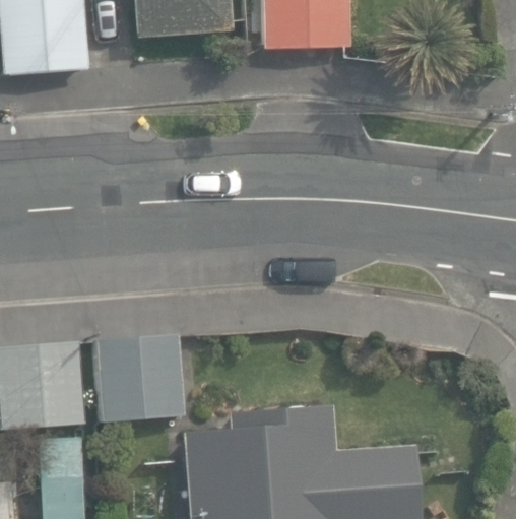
[(0,0),(0,43),(3,75),(88,68),(82,0),(0,0)]
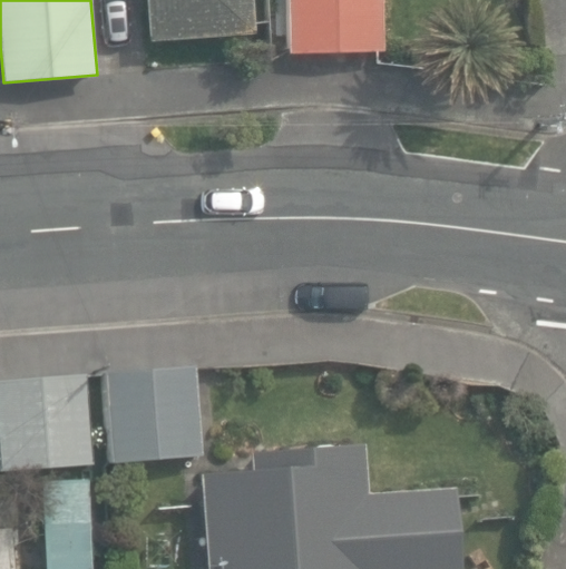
[(147,0),(150,42),(255,35),(252,0),(147,0)]
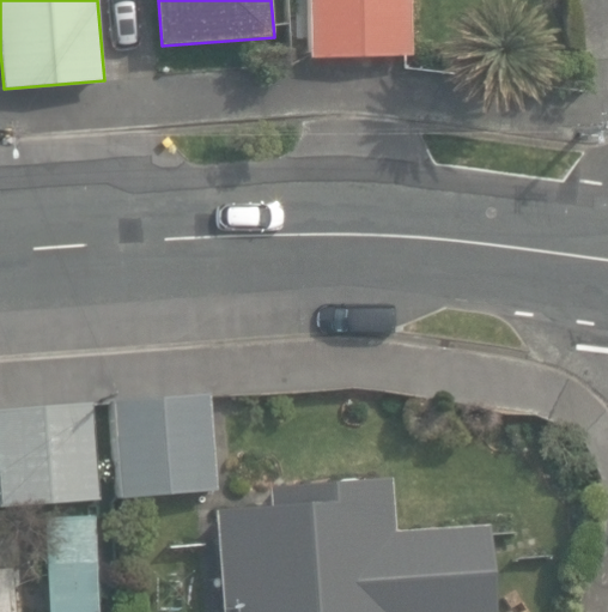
[(310,0),(312,58),(414,54),(412,0),(310,0)]
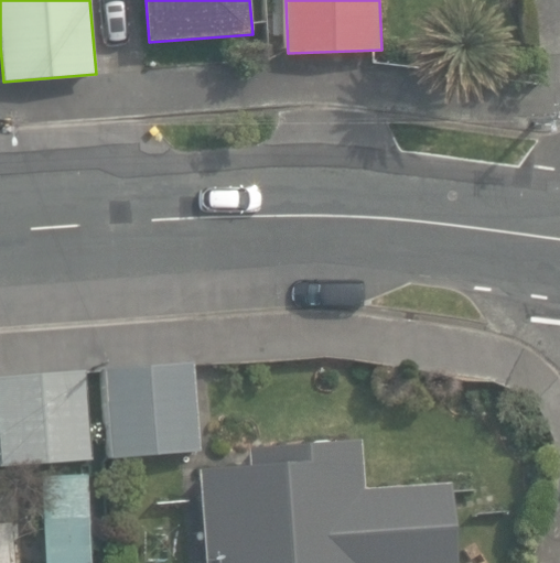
[(104,365),(110,456),(202,450),(195,359),(104,365)]
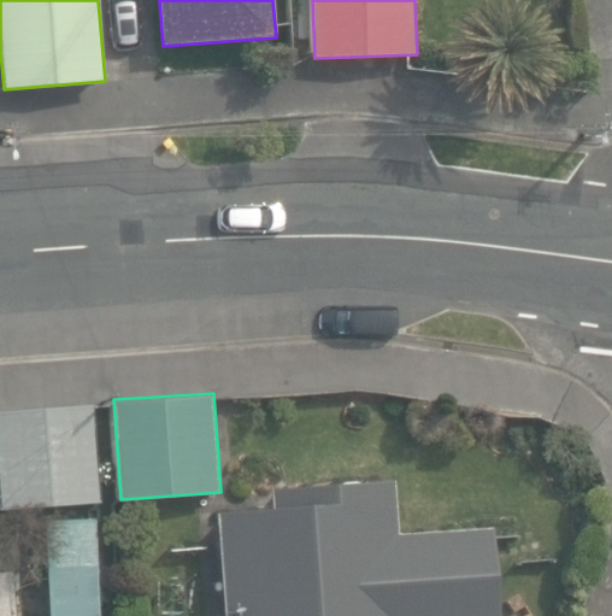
[(0,410),(0,508),(98,503),(90,405),(0,410)]
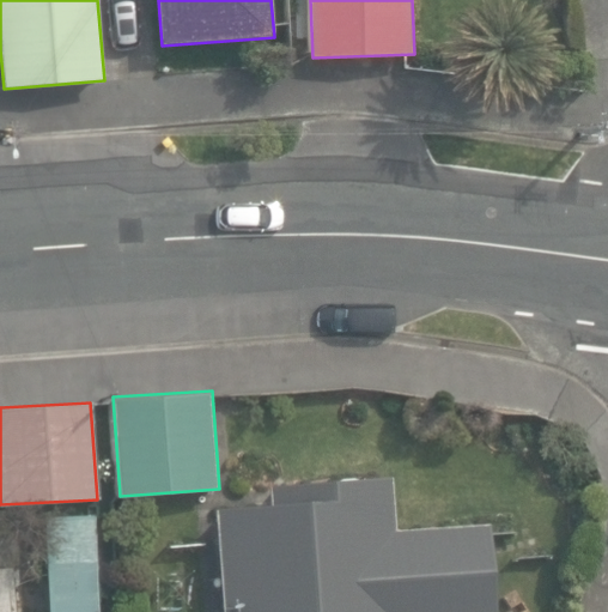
[(498,611),(493,523),(399,529),(396,479),(277,486),(277,503),(219,507),(225,611),(498,611)]
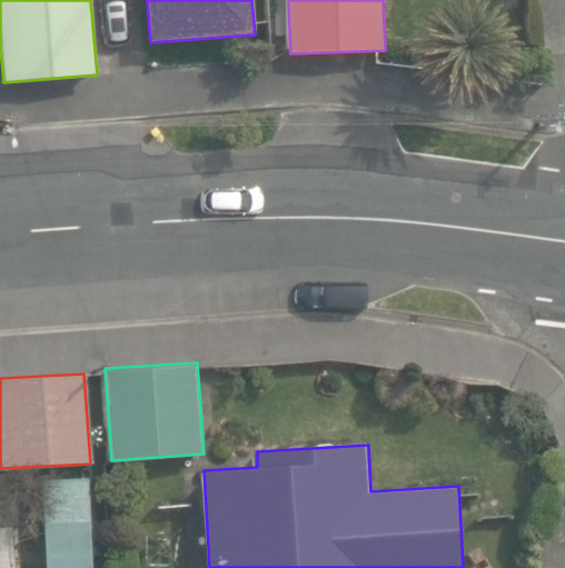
[(43,479),(47,567),(93,567),(90,477),(43,479)]
